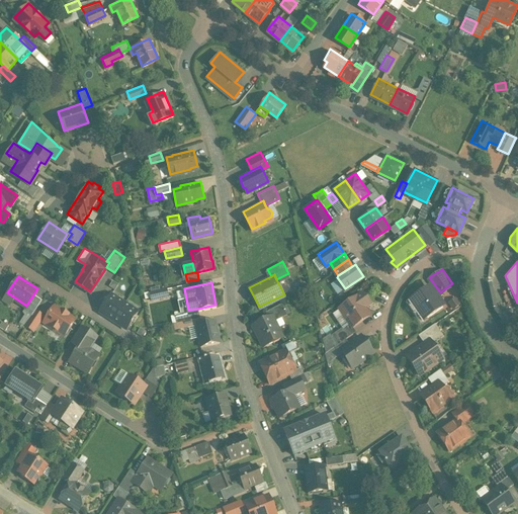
[(430,285),(410,300),(423,318),(443,304),(430,285)]
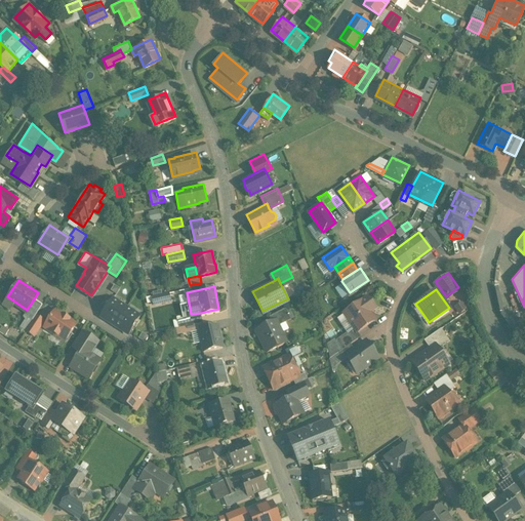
[(168,291),(153,294),(154,303),(170,298),(168,291)]
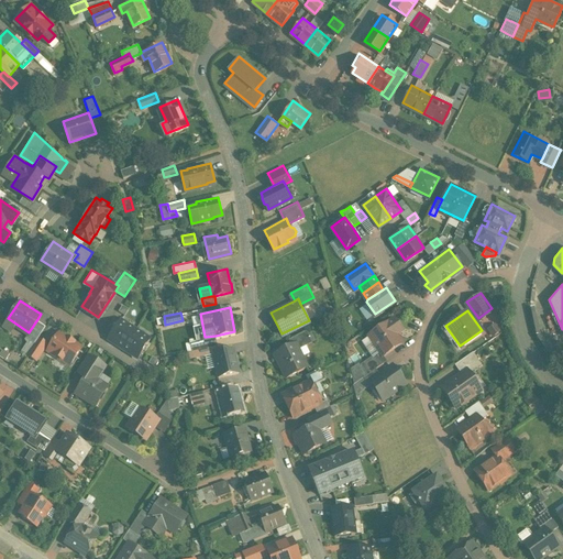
[(395,316),(368,333),(379,349),(377,351),(379,355),(400,341),(394,331),(401,327),(395,316)]
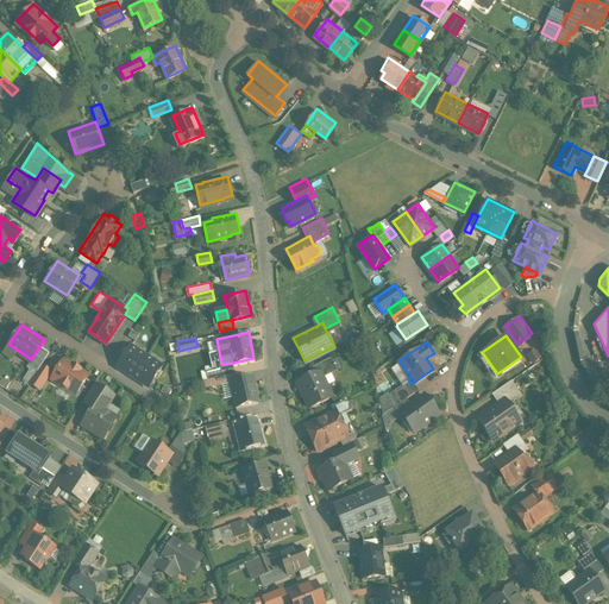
[(146,353),(130,343),(117,364),(132,375),(146,353)]
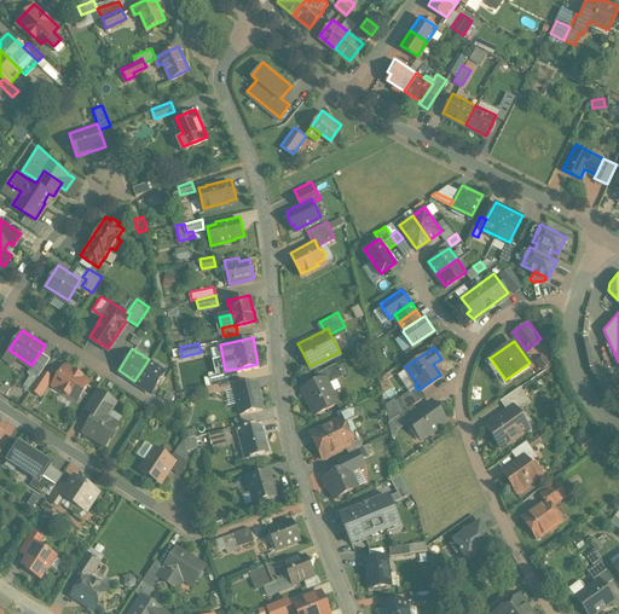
[(41,351),(32,365),(28,369),(38,375),(42,369),(50,357),(41,351)]
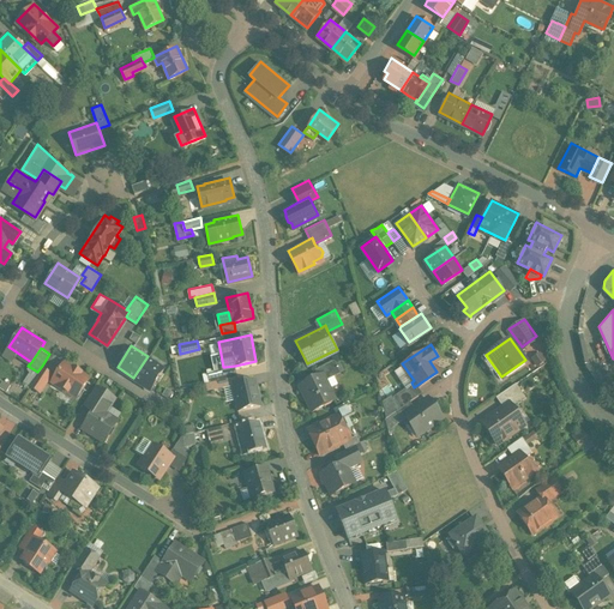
[(163,367),(148,356),(133,378),(150,387),(163,367)]
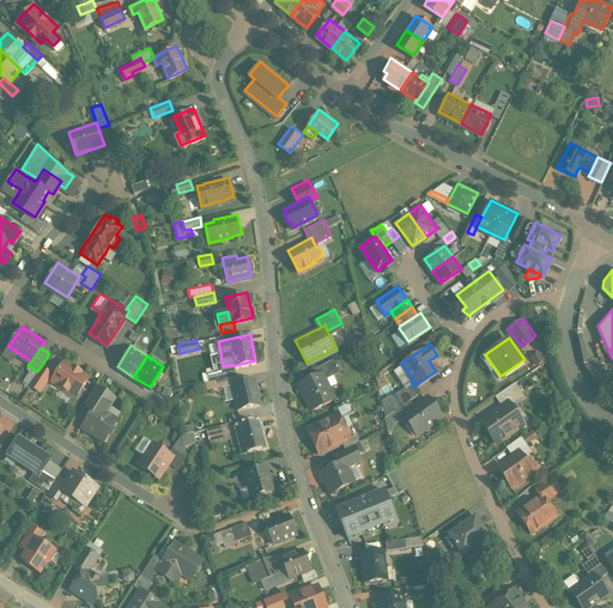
[(333,358),(315,366),(319,374),(322,372),(325,377),(340,370),(333,358)]
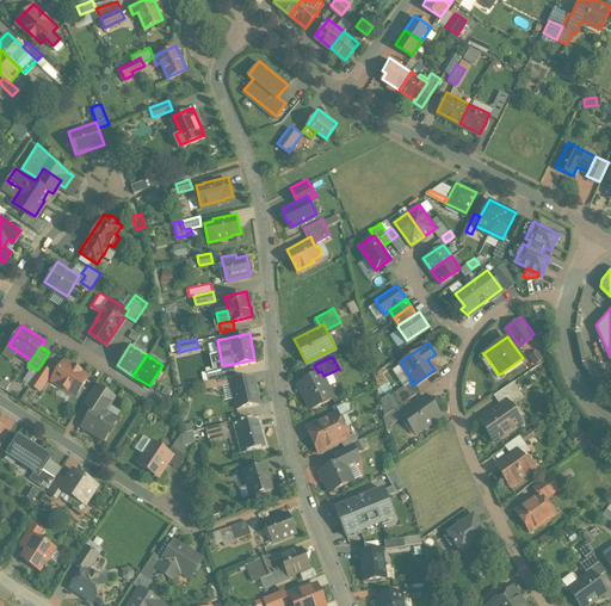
[(73,364),(65,359),(53,377),(75,394),(88,375),(80,370),(81,369),(73,364)]
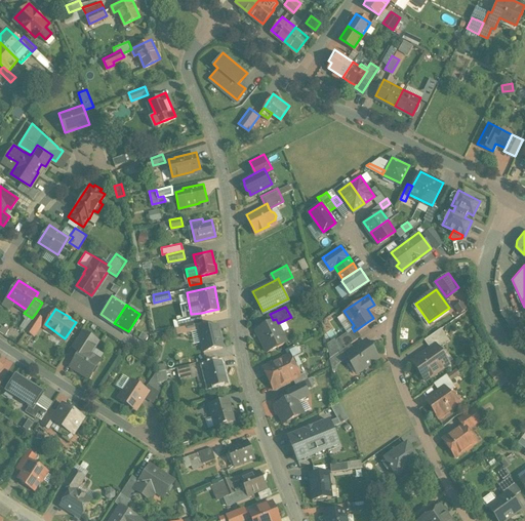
[(36,314),(36,313),(32,318),(26,328),(27,328),(27,329),(34,333),(44,318),(37,314),(36,314)]
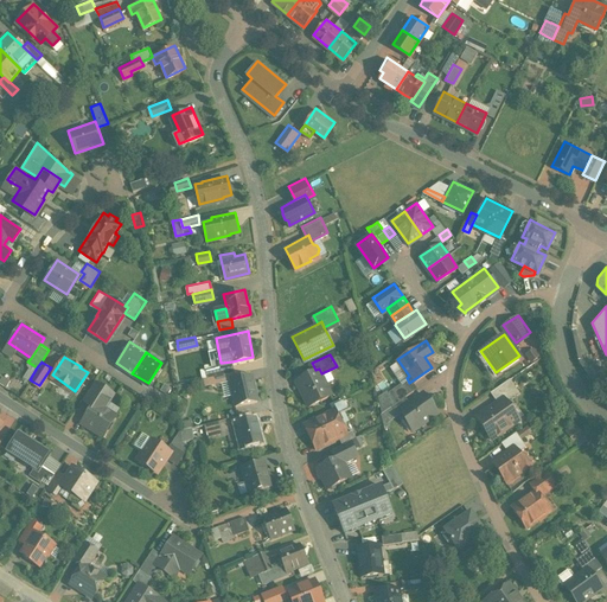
[(232,362),(222,363),(221,363),(205,366),(208,377),(235,371),(232,362)]
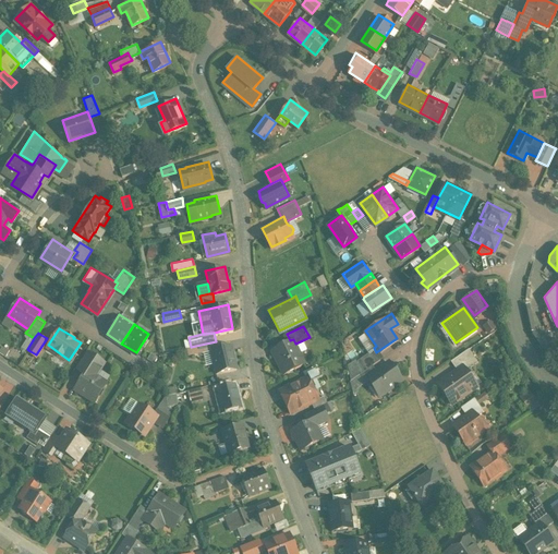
[(290,340),(273,349),(283,372),(304,361),(295,344),(293,339),(290,340)]
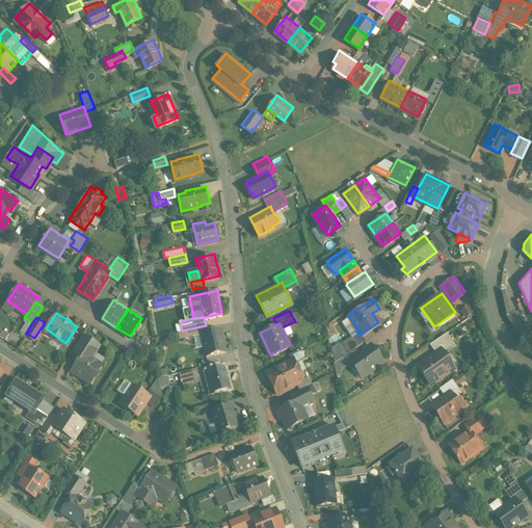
[(221,327),(202,332),(207,354),(225,350),(225,349),(224,349),(221,336),(222,336),(221,327)]
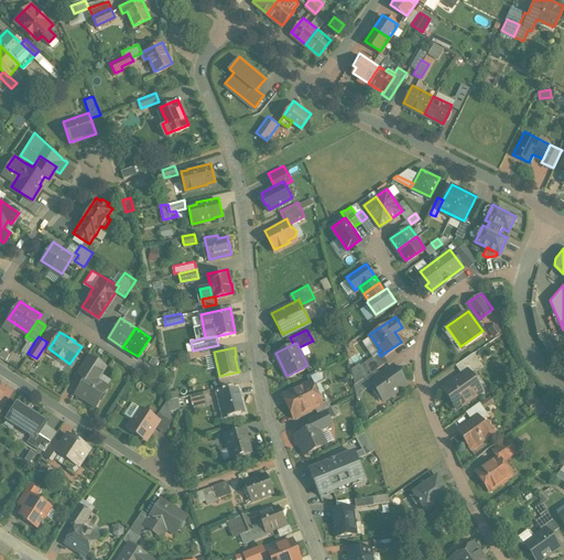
[(474,351),(456,363),(462,373),(466,369),(468,373),(483,363),(474,351)]
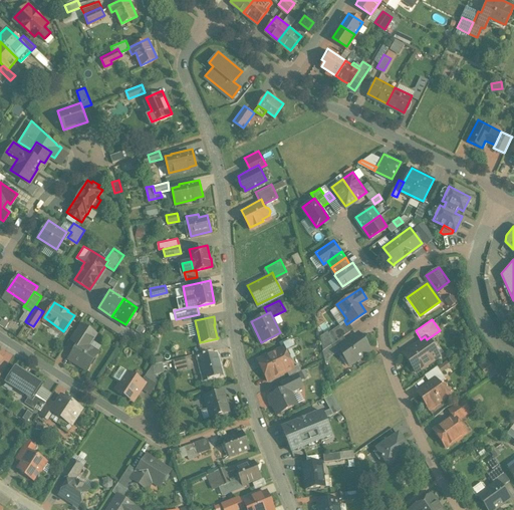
[(344,320),(329,330),(335,340),(343,334),(350,329),(346,324),(344,320)]
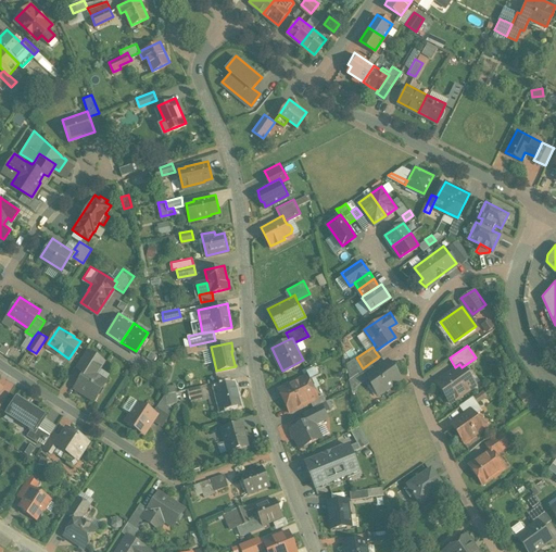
[(99,356),(87,348),(76,364),(85,371),(87,367),(90,369),(99,356)]
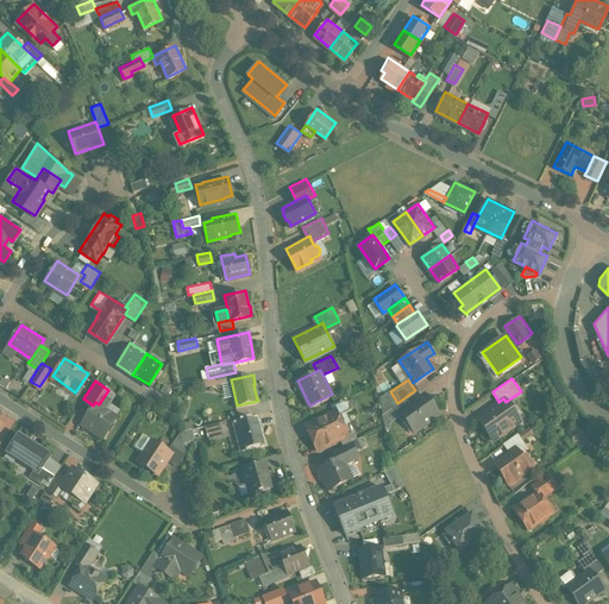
[(412,403),(401,410),(415,429),(439,411),(425,392),(412,403)]
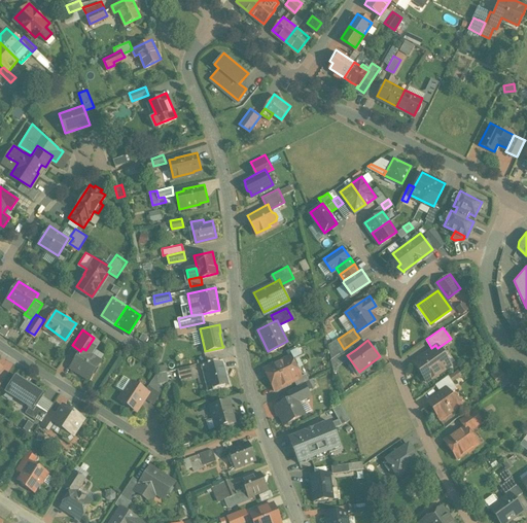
[(300,342),(286,349),(289,355),(291,354),(293,358),(305,352),(300,342)]
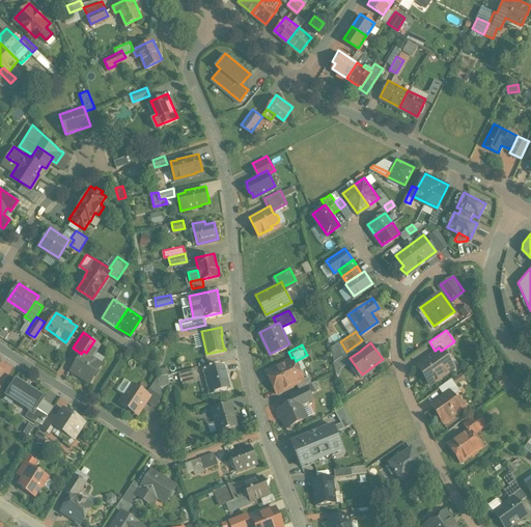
[(346,352),(342,354),(347,360),(350,358),(359,352),(355,345),(346,352)]
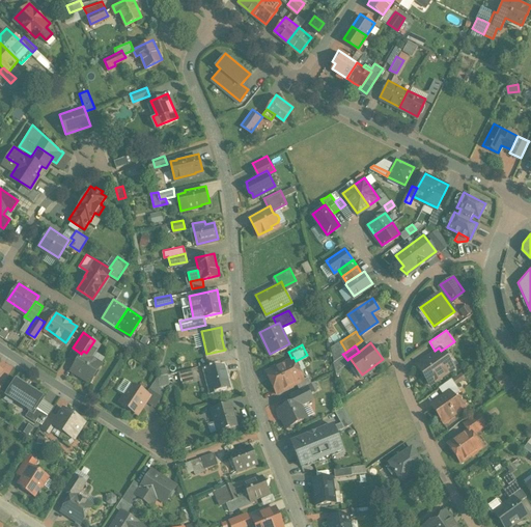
[(435,351),(416,363),(429,382),(437,377),(437,378),(452,367),(441,351),(439,348),(435,351)]
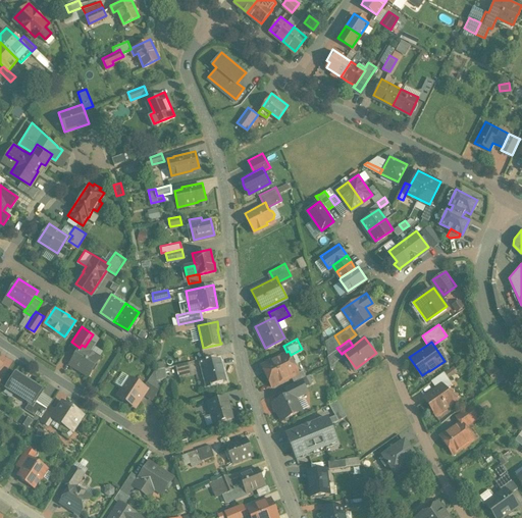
[(85,347),(82,345),(80,348),(70,362),(89,374),(100,357),(85,347)]
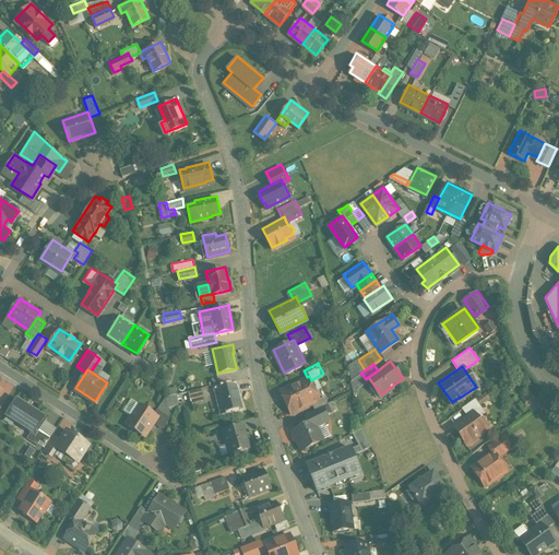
[(307,377),(281,390),(290,412),(316,400),(320,398),(318,394),(311,380),(309,376),(307,377)]
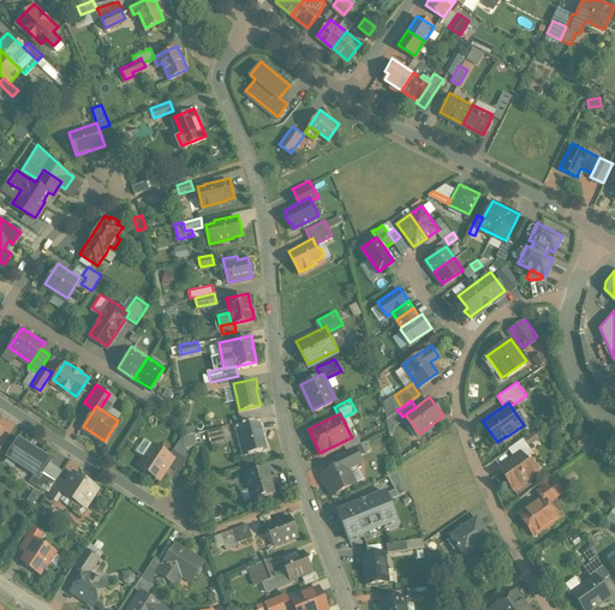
[(260,422),(239,428),(243,441),(245,452),(267,447),(263,435),(260,422)]
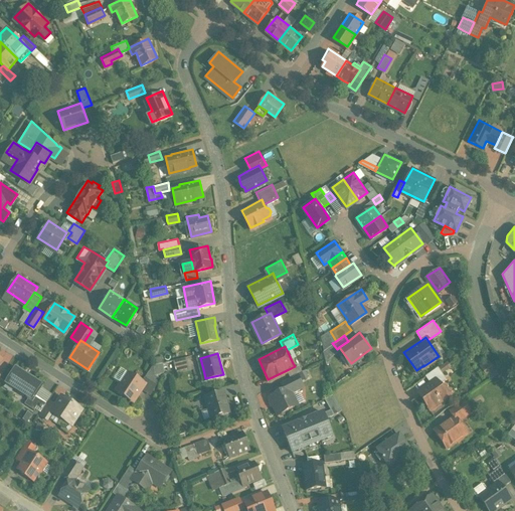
[(303,358),(293,363),(295,366),(291,368),(294,373),(297,372),(307,367),(303,358)]
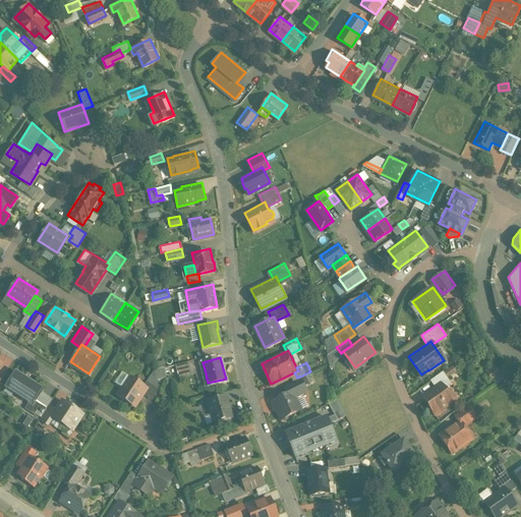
[(44,387),(15,367),(6,382),(17,389),(14,393),(33,404),(44,387)]
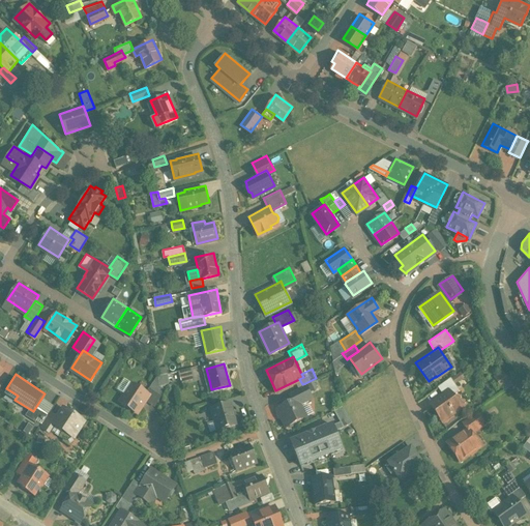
[(158,384),(153,380),(146,391),(148,392),(151,388),(153,389),(160,393),(162,393),(159,384),(158,375),(157,375),(158,384)]
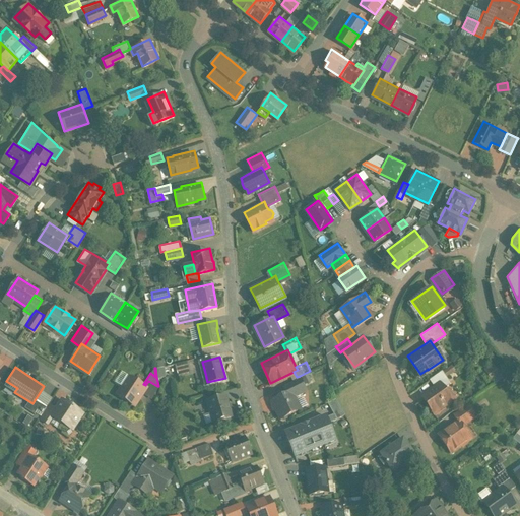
[(442,369),(430,378),(435,385),(440,381),(444,386),(451,381),(442,369)]
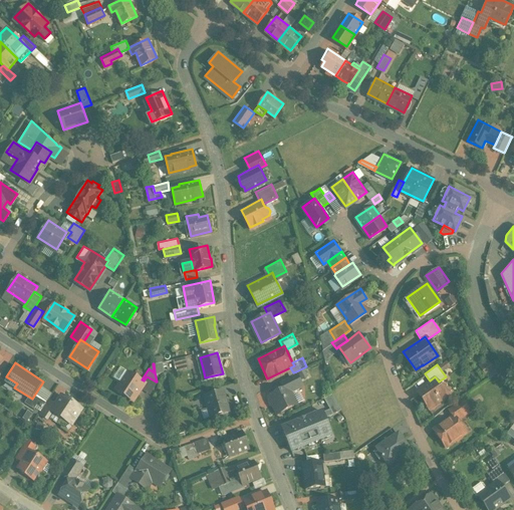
[(142,379),(129,370),(122,379),(120,380),(116,386),(117,389),(120,391),(122,391),(134,398),(144,380),(142,379)]
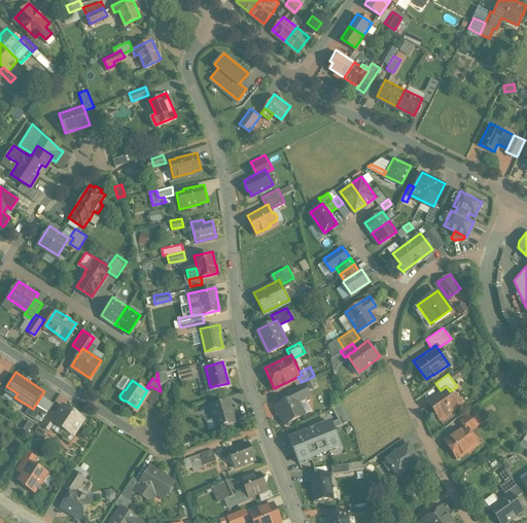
[(301,383),(288,389),(291,396),(295,394),(299,401),(310,394),(304,381),(301,382),(301,383)]
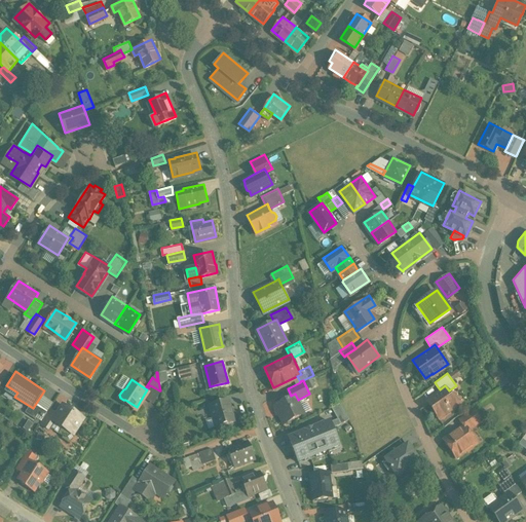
[(440,389),(438,390),(439,393),(429,399),(441,415),(457,403),(449,390),(445,385),(440,389)]
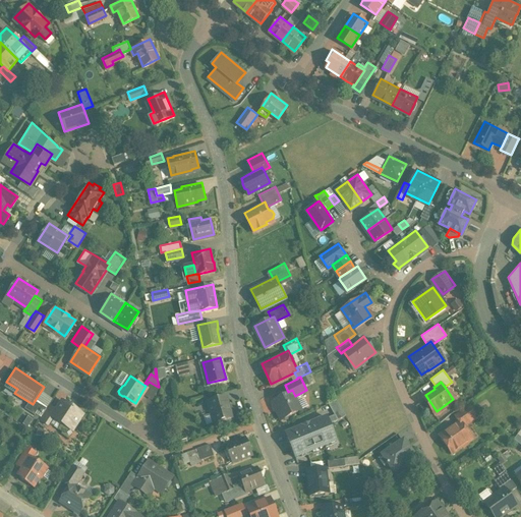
[(158,387),(151,383),(145,392),(153,397),(158,388),(158,387)]
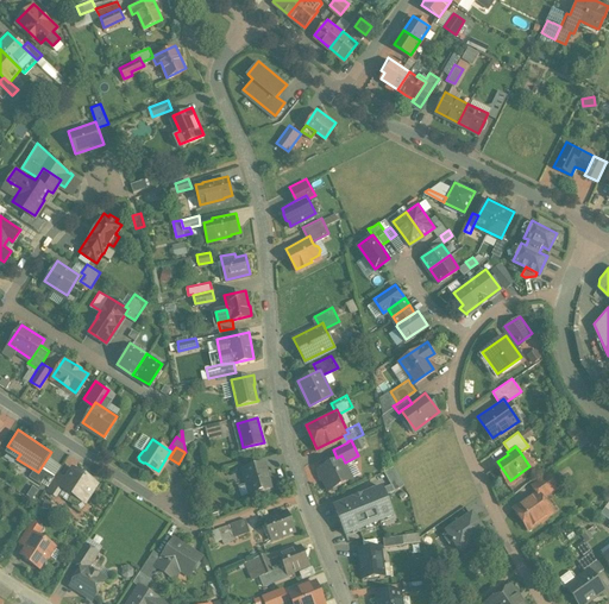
[(337,458),(319,467),(328,489),(331,488),(333,488),(339,485),(339,483),(352,477),(345,463),(341,455),(337,458)]
